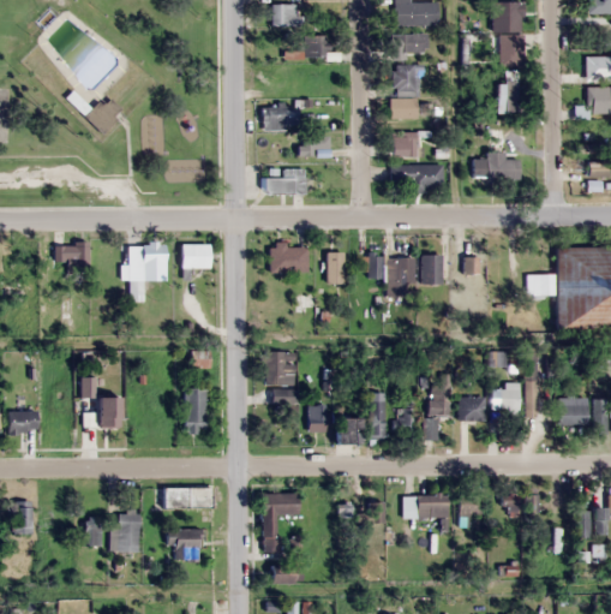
[(395,0),(396,25),(439,25),(439,3),(413,3),(412,0),(395,0)]
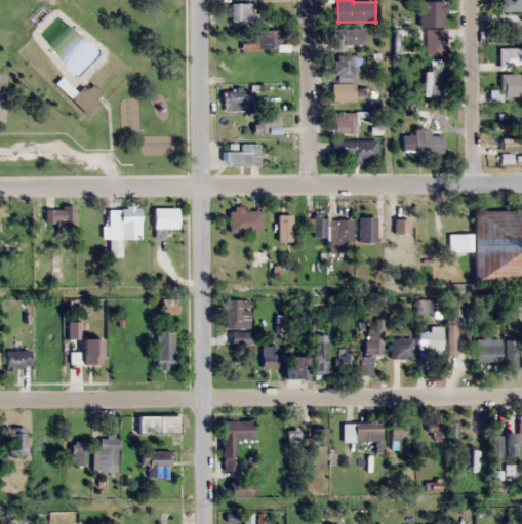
[(521,0),(504,0),(505,11),(521,11),(521,0)]
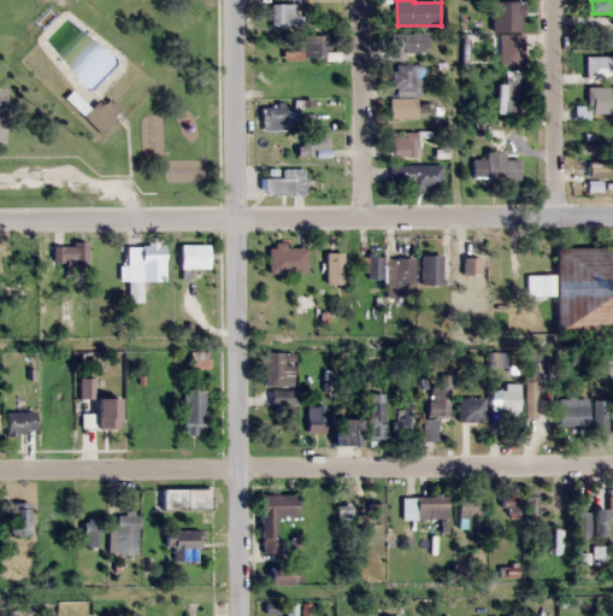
[(495,31),(526,31),(526,3),(495,3),(495,31)]
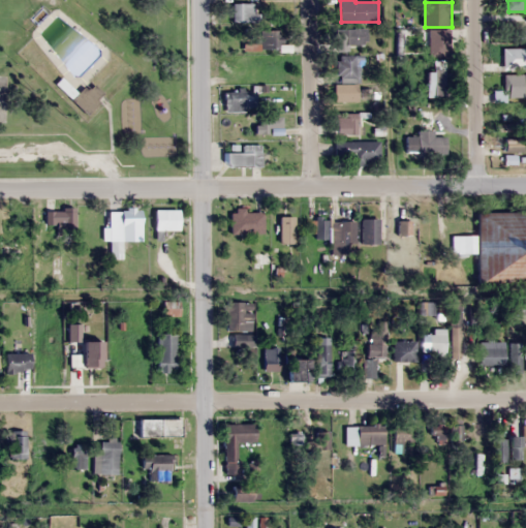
[(256,23),(256,4),(235,4),(235,23),(256,23)]
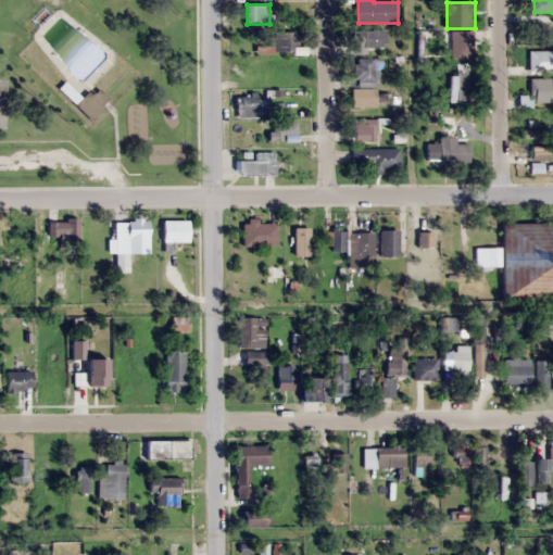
[(388,48),(388,32),(355,32),(355,48),(388,48)]
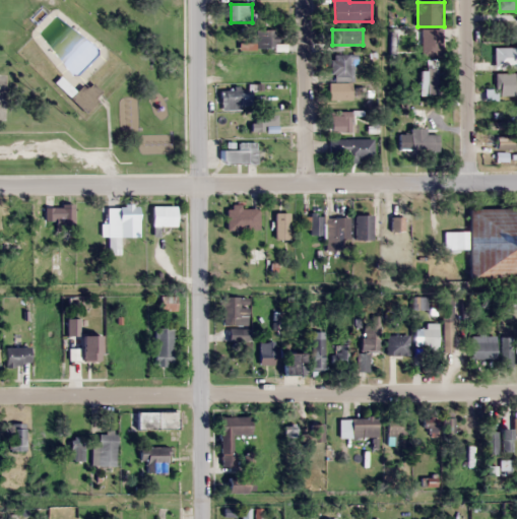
[(443,29),(421,29),(421,57),(443,57),(443,29)]
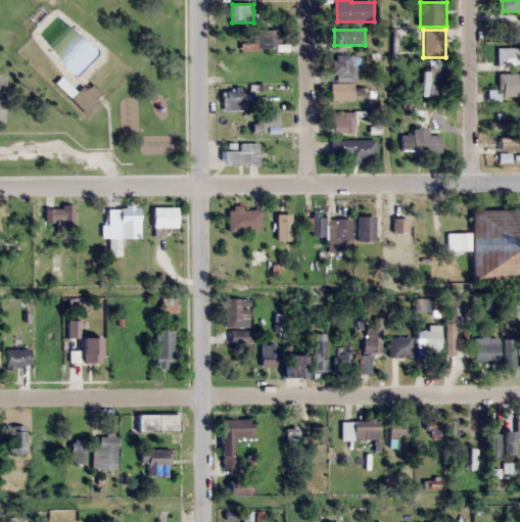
[(243,50),(280,50),(280,31),(254,31),(254,42),(243,42),(243,50)]
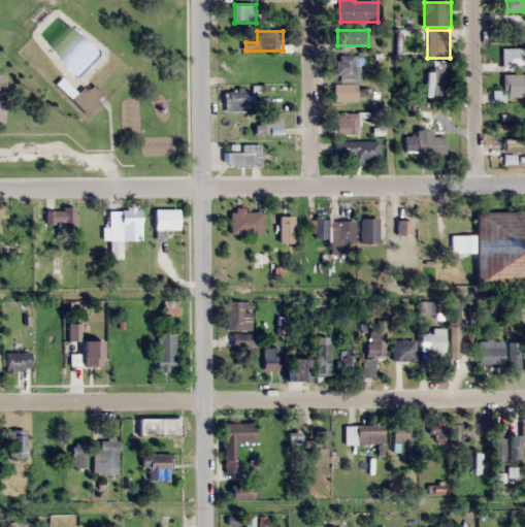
[(503,70),(524,69),(524,48),(503,50),(503,70)]
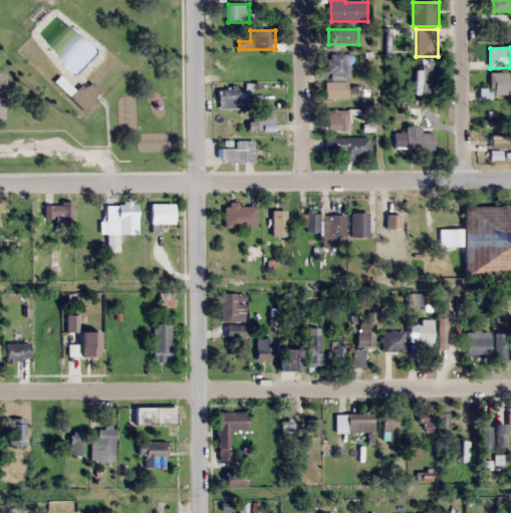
[(327,81),(327,98),(352,98),(351,54),(329,54),(329,81),(327,81)]
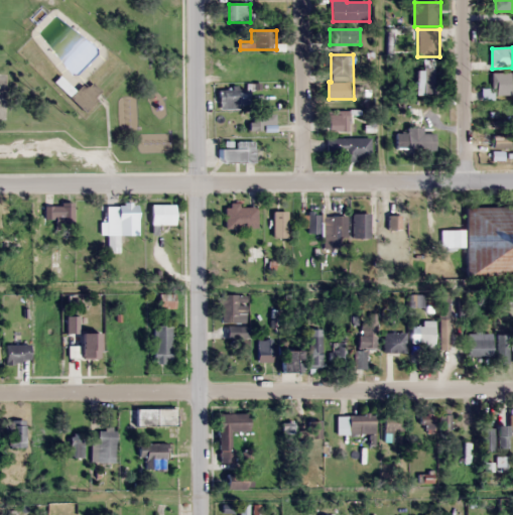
[(417,69),(417,96),(438,96),(438,69),(417,69)]
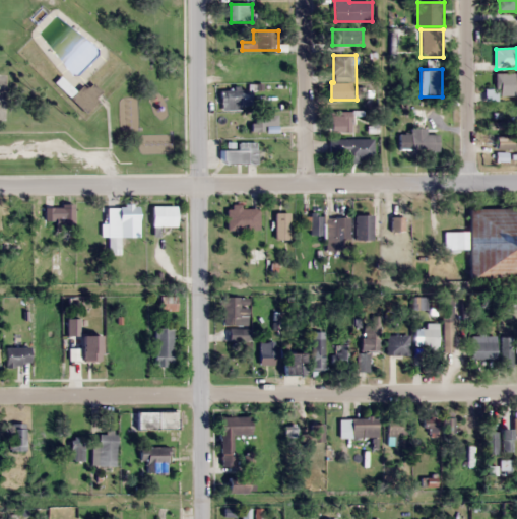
[(516,73),(498,74),(498,96),(516,95),(516,73)]
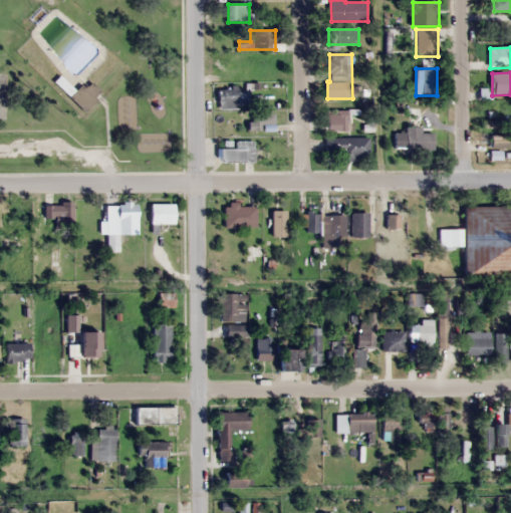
[(76,91),(61,76),(55,82),(83,112),(103,93),(89,79),(76,91)]
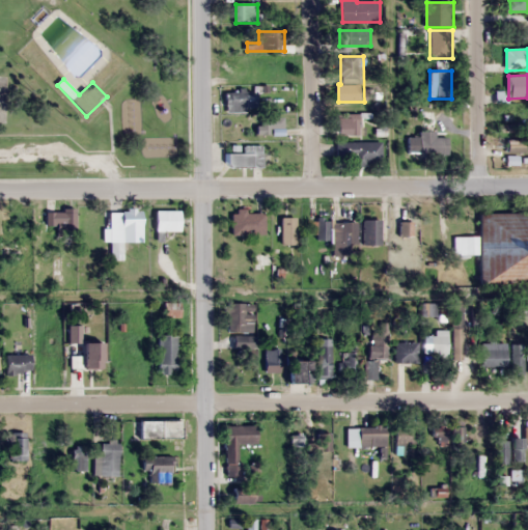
[(227,92),(227,112),(258,112),(258,92),(227,92)]
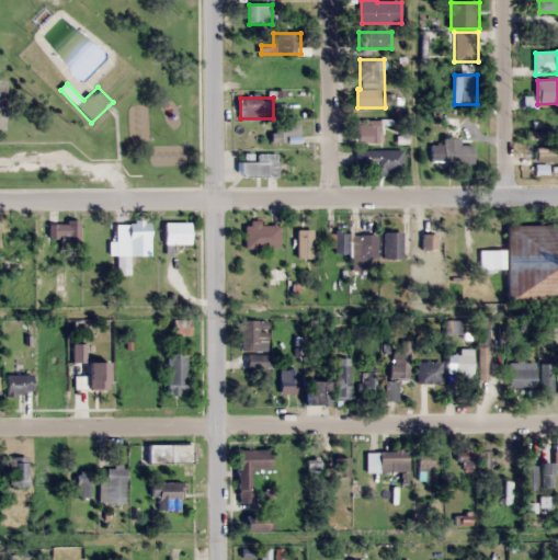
[(356,122),(356,144),(386,144),(386,122),(356,122)]
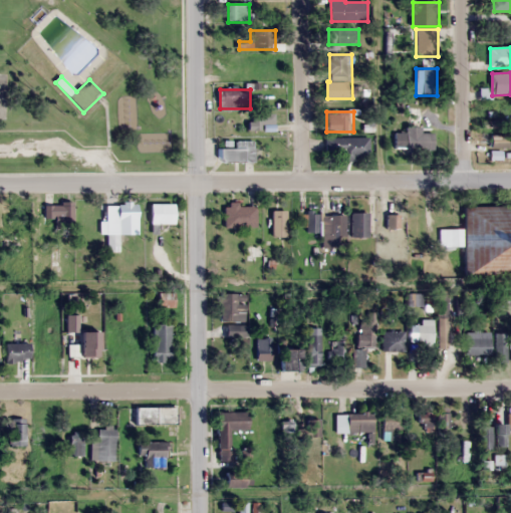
[(275,114),(250,114),(250,131),(263,131),(263,125),(275,125),(275,114)]
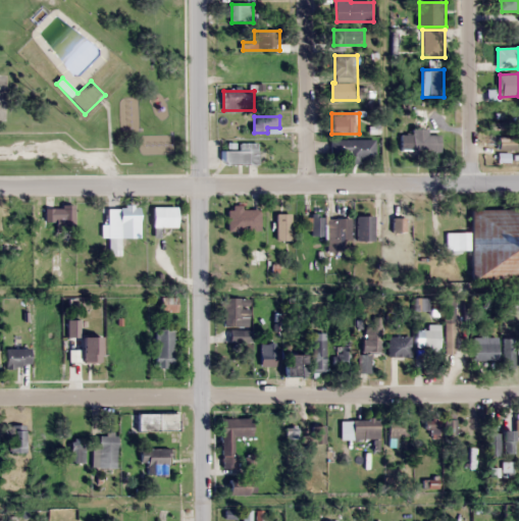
[(429,128),(413,128),(413,137),(403,137),(403,153),(442,153),(442,136),(429,136),(429,128)]
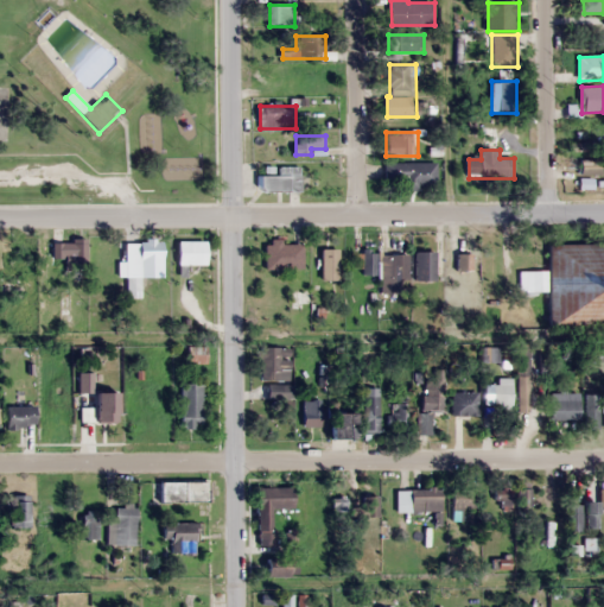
[(386,182),(405,182),(405,189),(438,189),(438,164),(386,164),(386,182)]
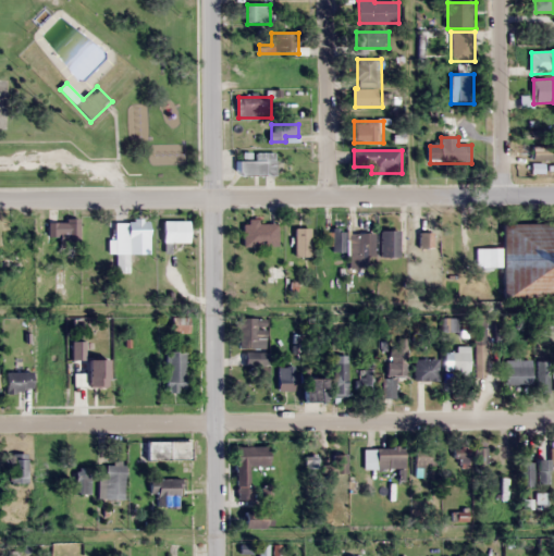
[(279,176),(279,162),(312,162),(312,153),(261,153),(261,160),(238,161),(238,176),(279,176)]
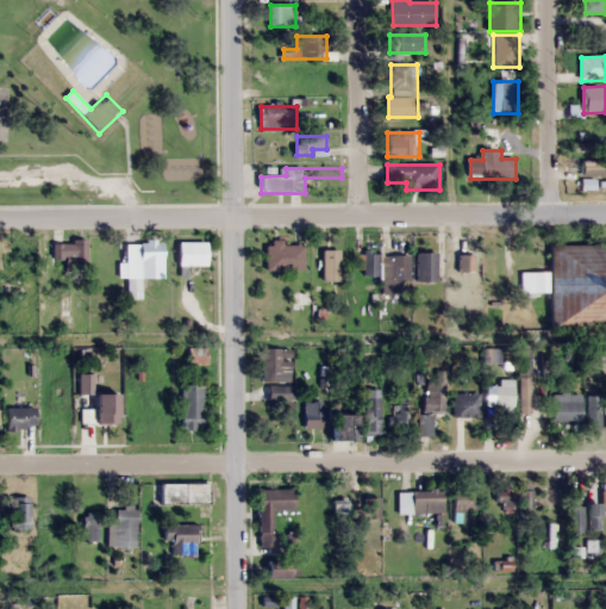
[(56,262),(88,262),(88,242),(56,242),(56,262)]
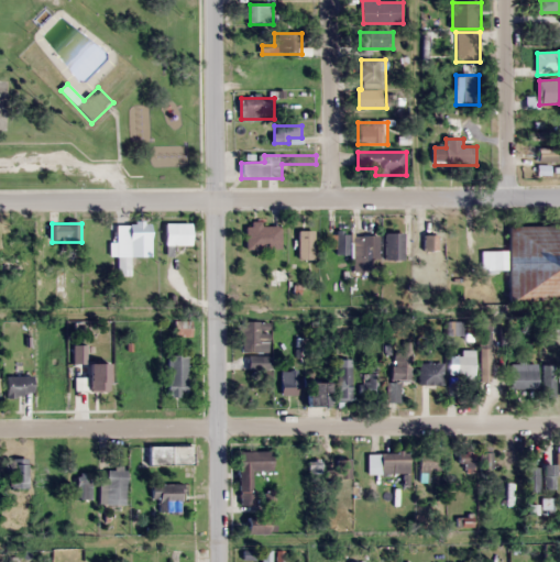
[(152,223),(118,223),(118,257),(152,257),(152,223)]
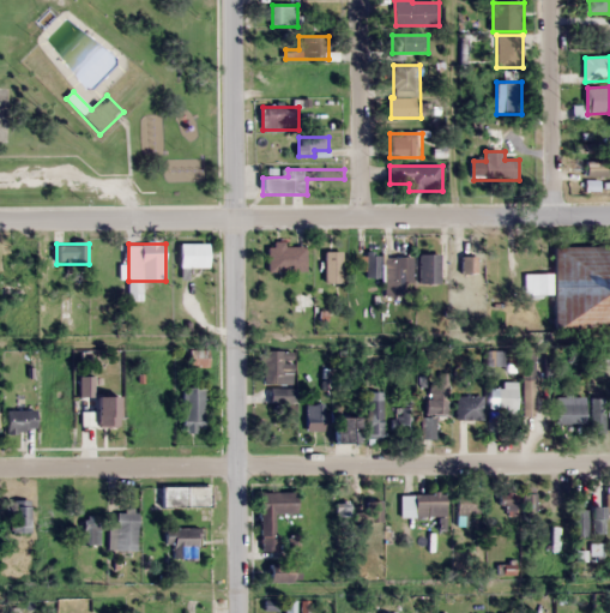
[(209,268),(209,245),(183,245),(183,268),(209,268)]
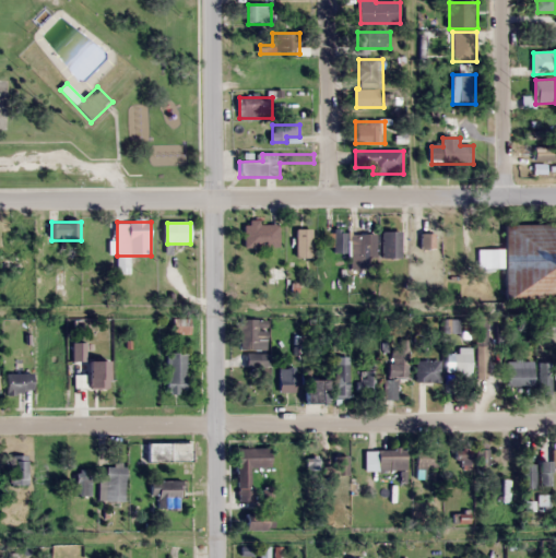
[(281,223),(247,223),(247,248),(281,248),(281,223)]
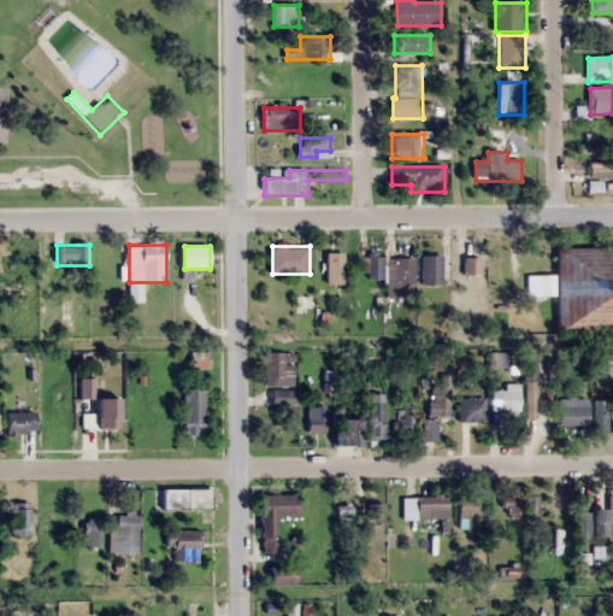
[(612,248),(559,248),(559,333),(612,332),(612,248)]
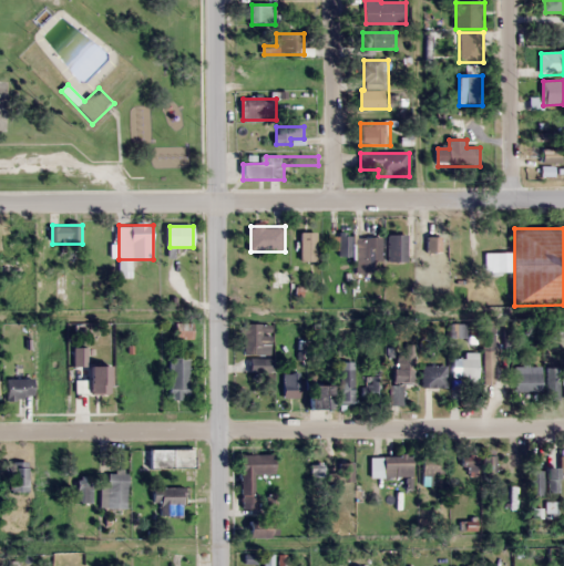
[(318,233),(303,233),(303,261),(318,261),(318,233)]
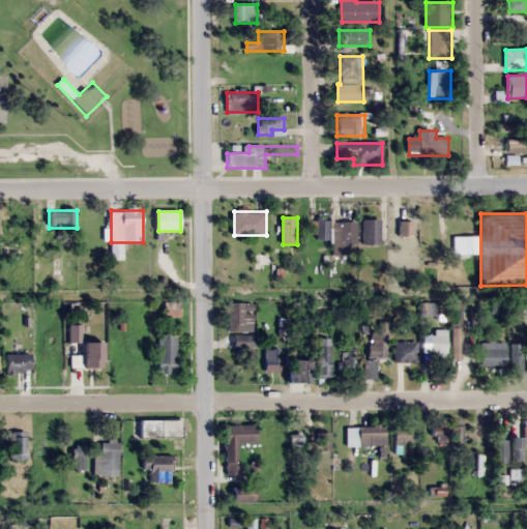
[(330,239),(330,217),(317,217),(317,239),(330,239)]
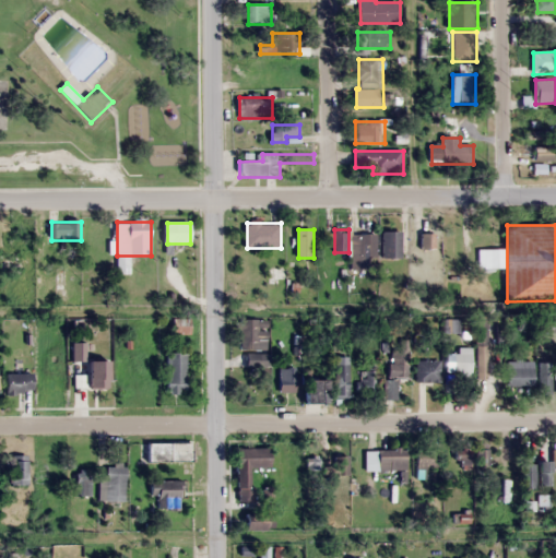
[(362,269),(378,269),(377,234),(362,235),(362,269)]
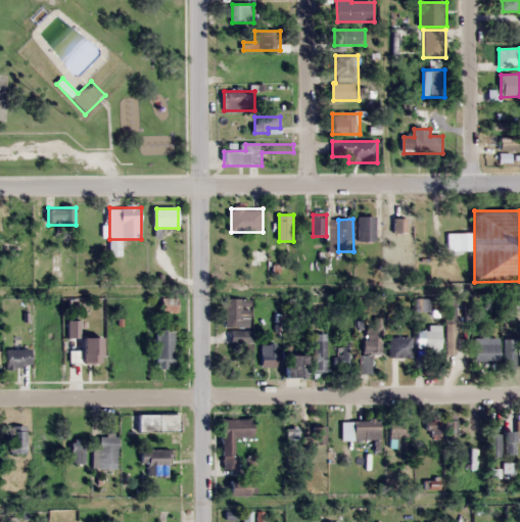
[(163,313),(180,313),(180,298),(163,298),(163,313)]
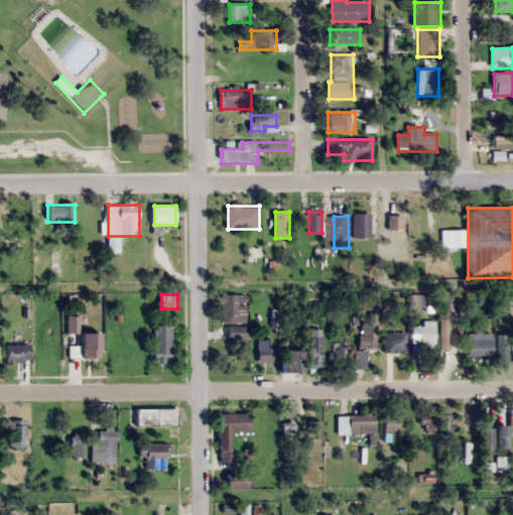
[(248,324),(248,295),(223,295),(223,324),(248,324)]
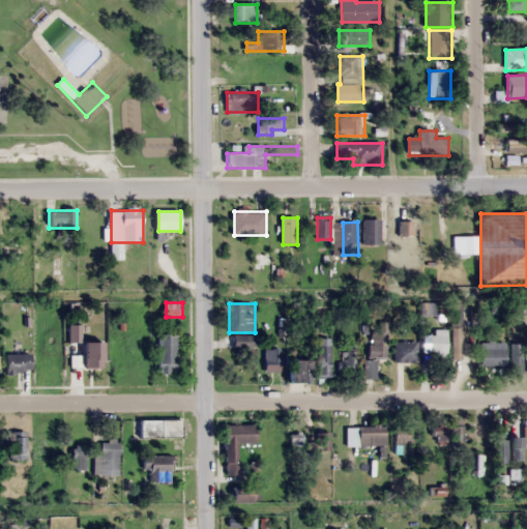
[(389,323),(371,323),(369,380),(377,380),(377,360),(388,360),(389,323)]
